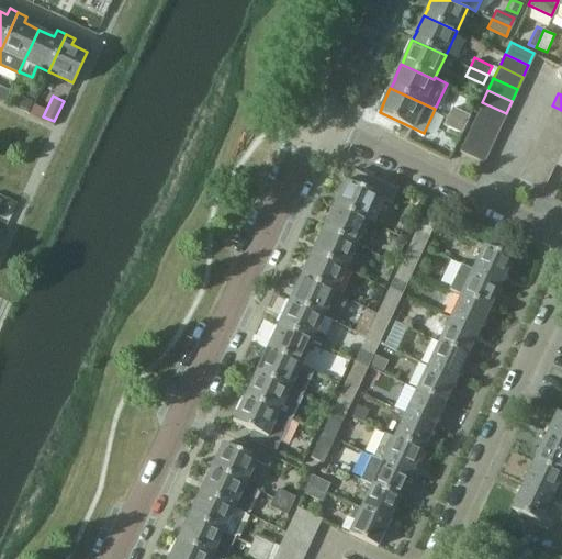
[(501,125),(506,113),(482,102),(476,113),(501,125)]
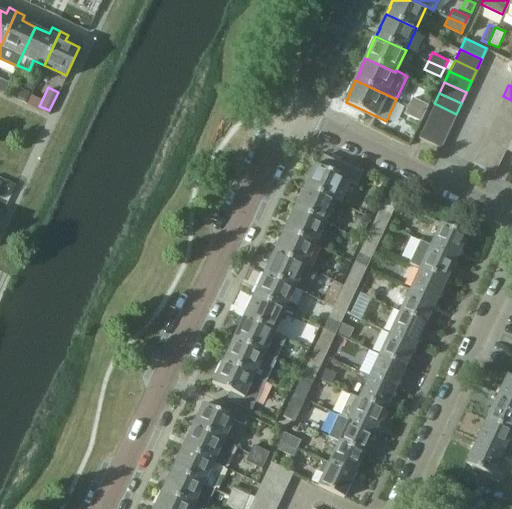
[(411,96),(408,104),(423,111),(426,103),(411,96)]
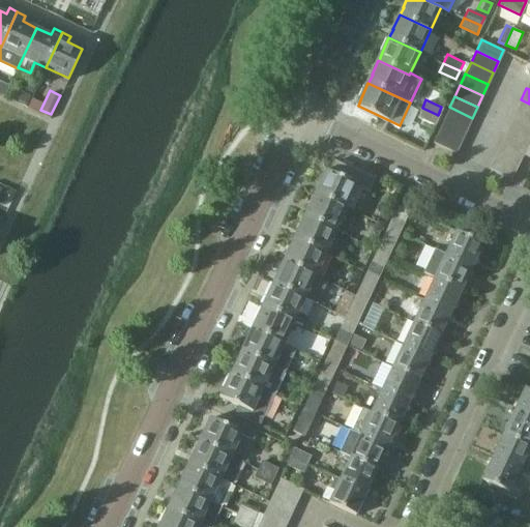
[(529,104),(521,99),(516,111),(529,117),(529,104)]
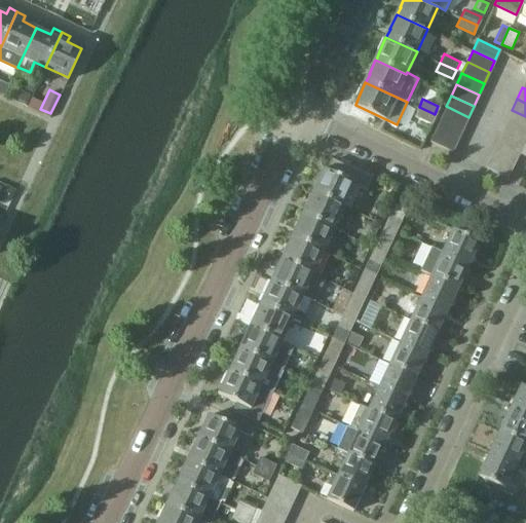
[(463,128),(468,117),(446,106),(441,117),(463,128)]
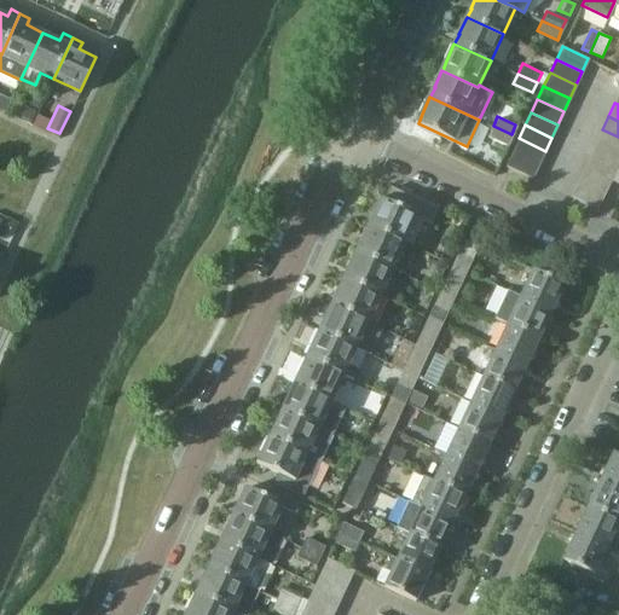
[(512,134),(493,126),(489,135),(507,144),(512,134)]
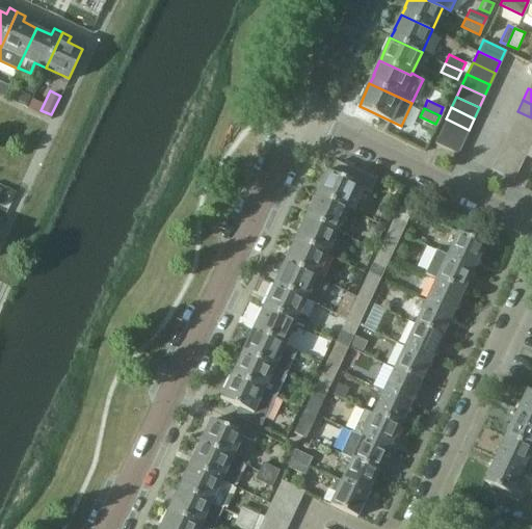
[(531,117),(517,111),(511,123),(531,131),(531,117)]
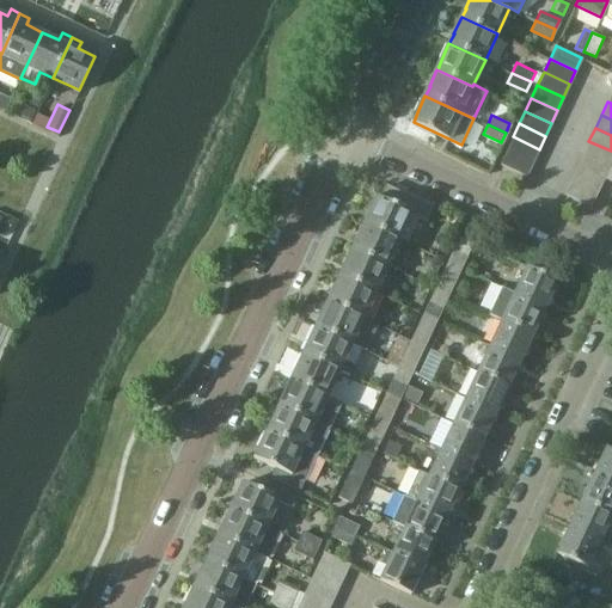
[(533,161),(539,149),(513,136),(507,149),(533,161)]
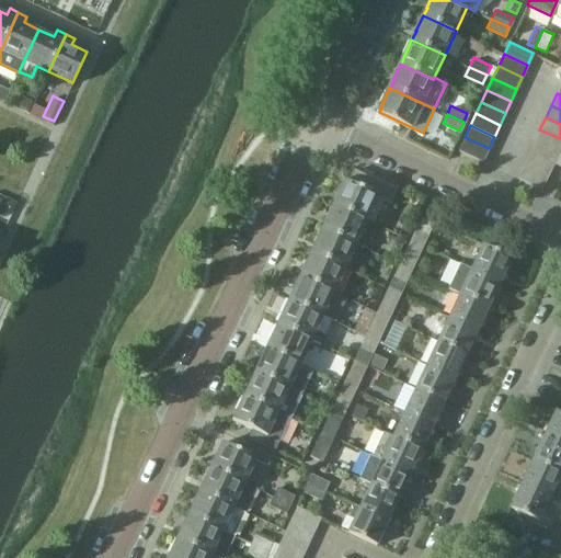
[(560,146),(560,138),(539,129),(534,140),(559,152),(560,146)]
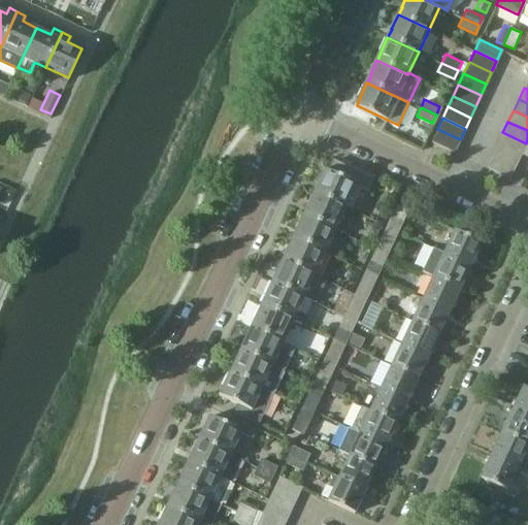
[(460,139),(437,129),(432,140),(454,151),(460,139)]
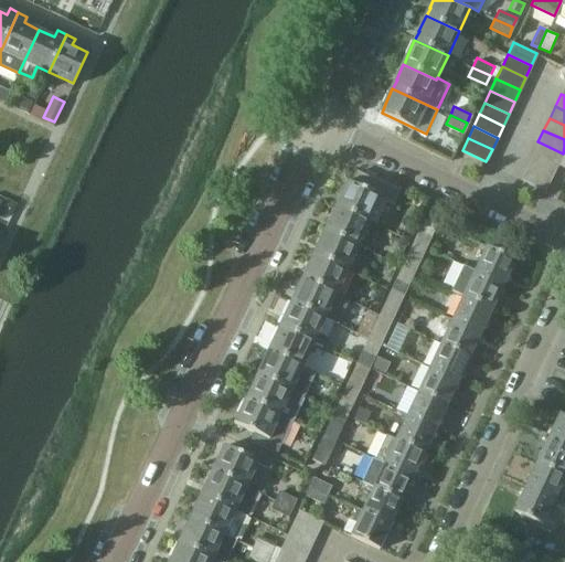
[(563,154),(537,141),(532,154),(556,166),(557,165),(558,162),(563,154)]
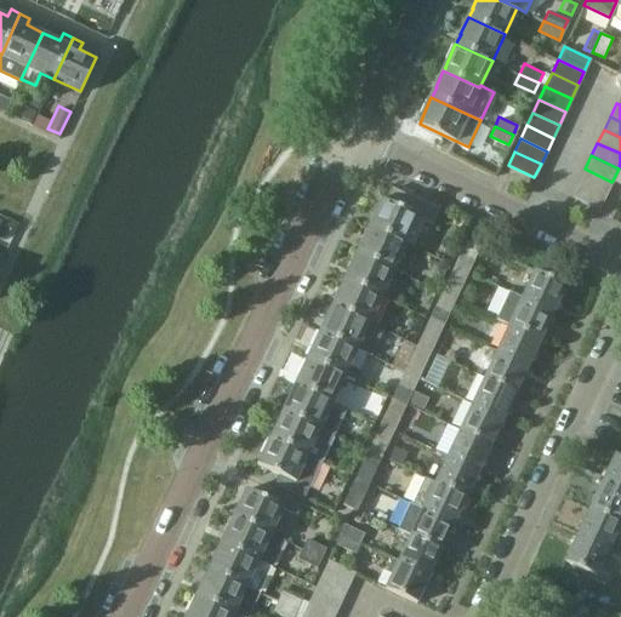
[(611,182),(585,169),(579,182),(605,195),(611,182)]
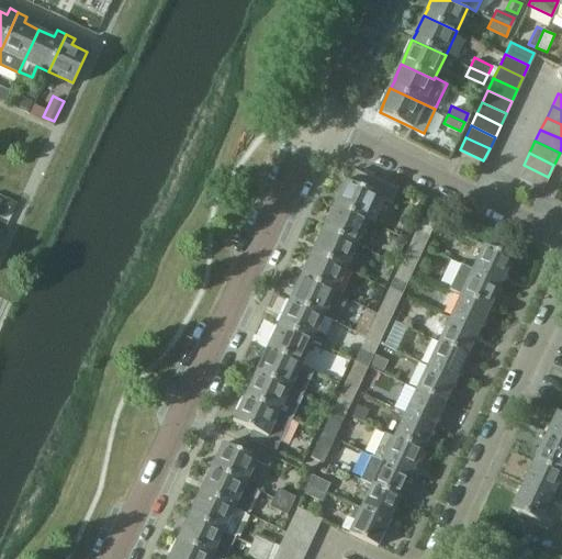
[(548,177),(524,165),(518,177),(542,189),(548,177)]
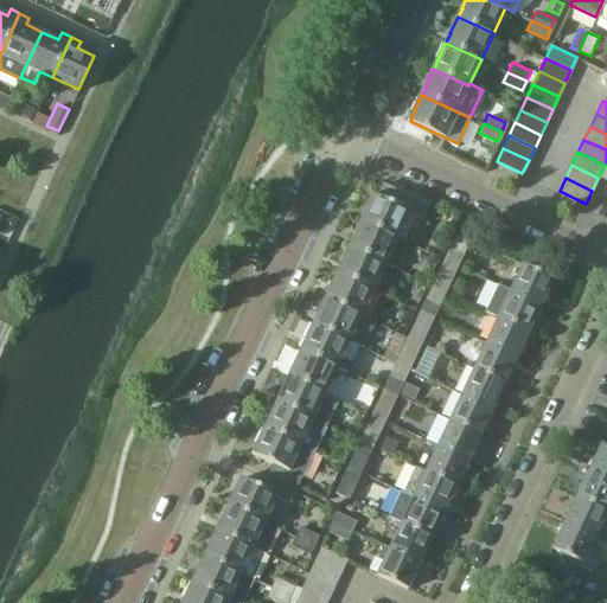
[(368,212),(364,220),(398,237),(410,213),(426,220),(433,206),(385,184),(379,198),(376,196),(368,212)]
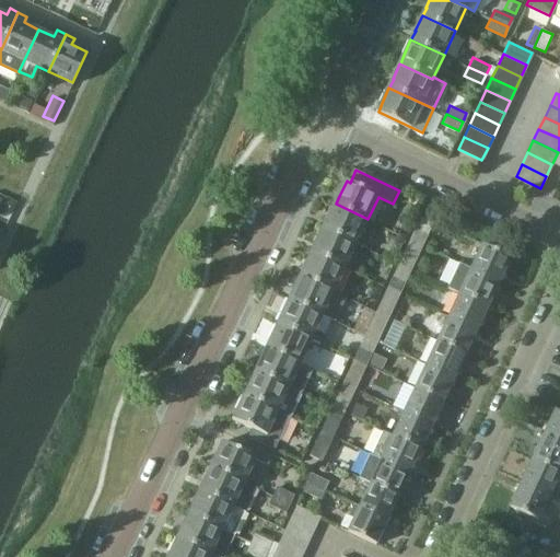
[(328,220),(324,228),(357,243),(368,219),(336,204),(335,204),(327,220),(328,220)]
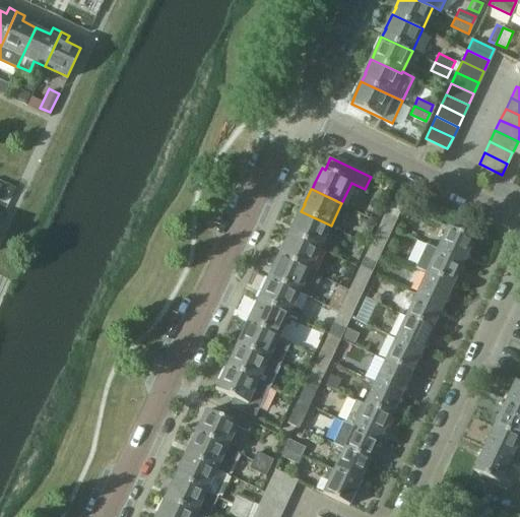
[(397,216),(402,205),(391,199),(386,211),(397,216)]
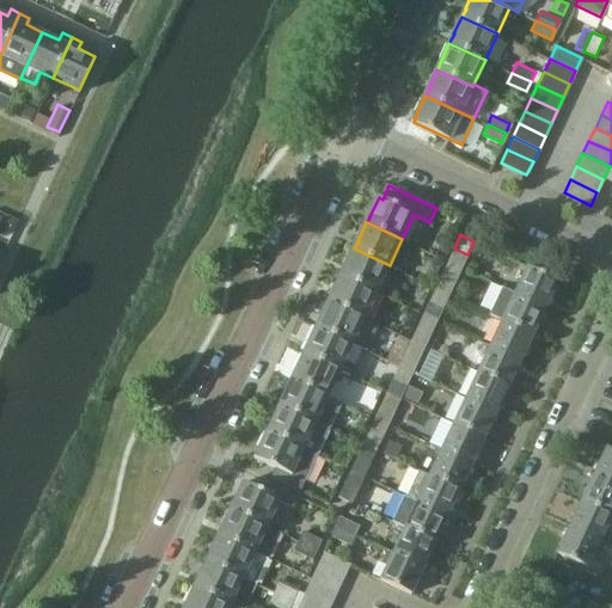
[(346,266),(342,276),(377,293),(390,265),(354,249),(346,266)]
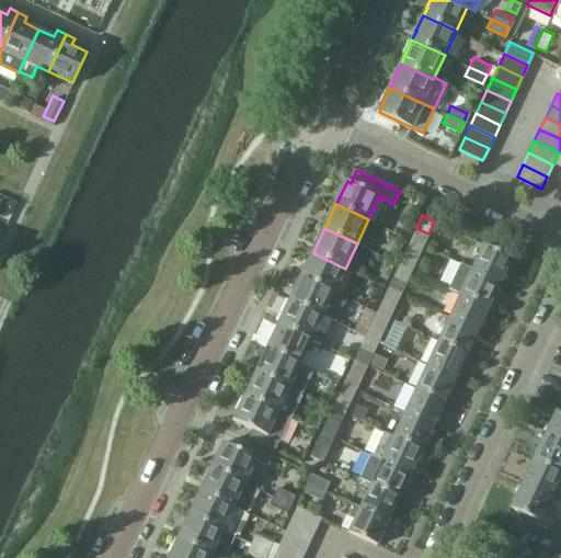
[(423,246),(428,234),(416,228),(411,239),(423,246)]
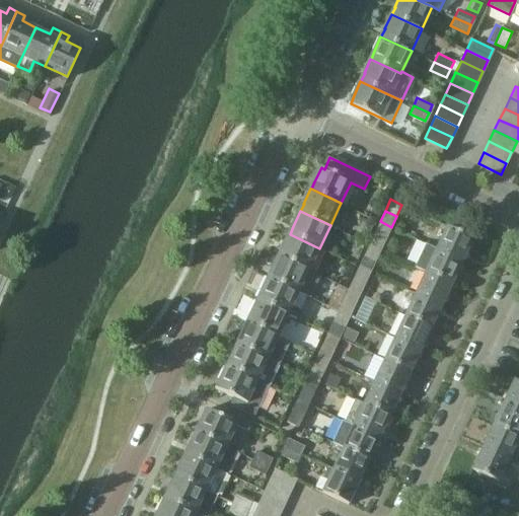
[(386,238),(391,227),(380,221),(375,232),(386,238)]
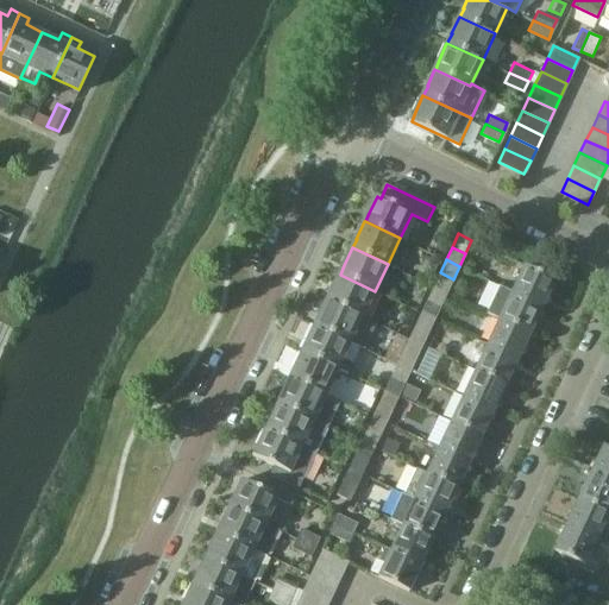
[(554,279),(525,265),(513,291),(542,306),(554,279)]
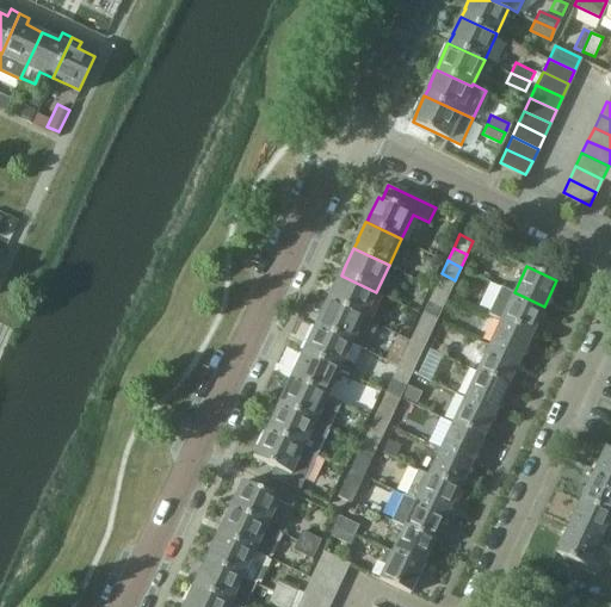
[(449,292),(455,280),(442,273),(436,286),(449,292)]
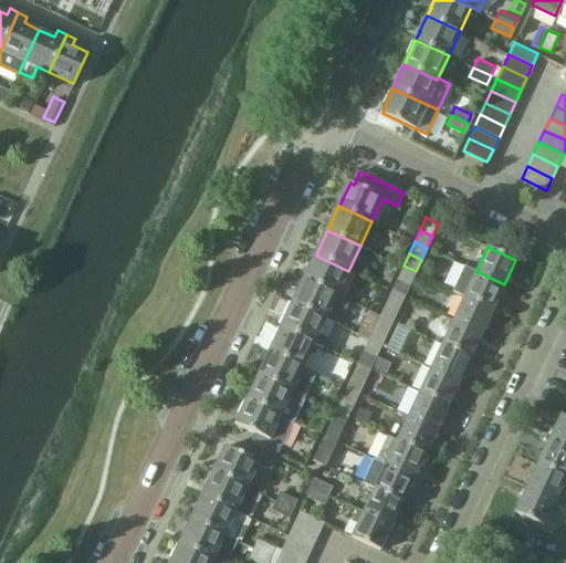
[(308,271),(305,278),(337,293),(348,271),(316,256),(315,254),(307,271),(308,271)]
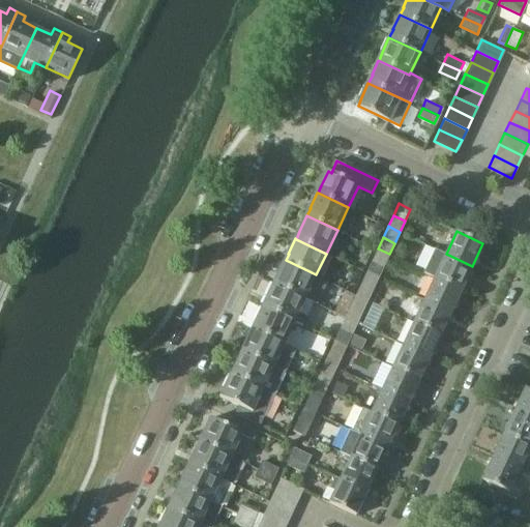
[(384,266),(389,254),(378,249),(372,260),(384,266)]
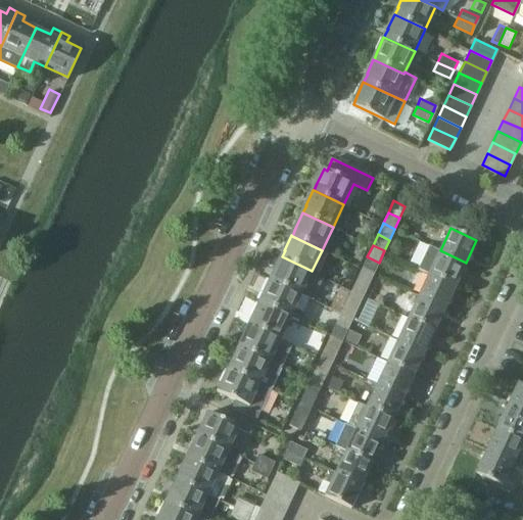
[(456,284),(466,263),(440,250),(429,245),(419,267),(429,272),(456,284)]
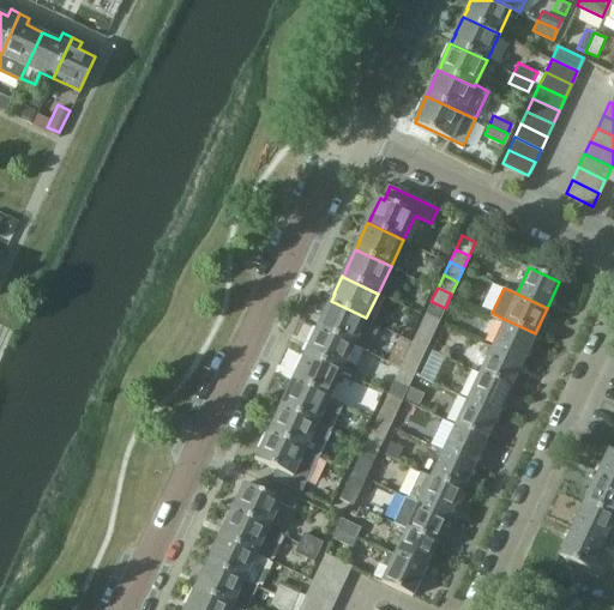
[(323,319),(319,327),(354,344),(363,348),(367,350),(379,324),(366,318),(331,301),(321,319),(323,319)]
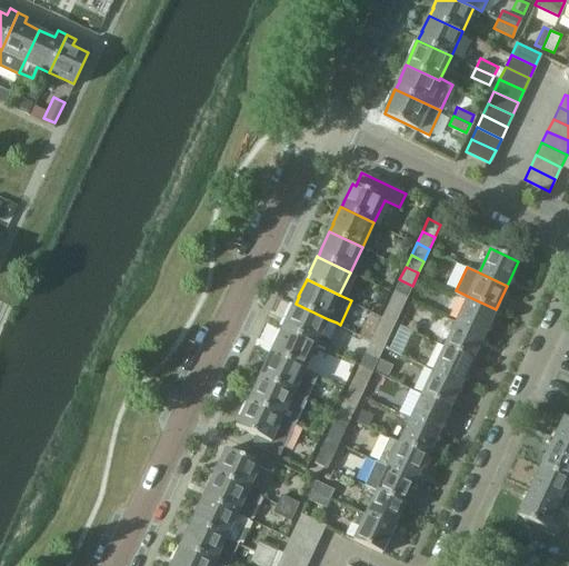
[(407,297),(412,286),(399,279),(395,291),(407,297)]
